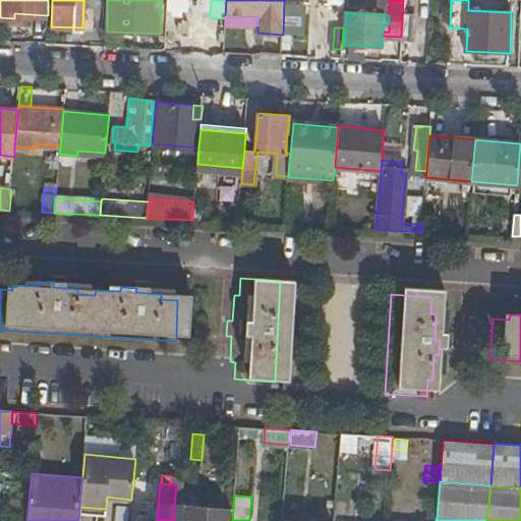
[(180,520),(231,520),(232,520),(233,510),(182,506),(180,520)]
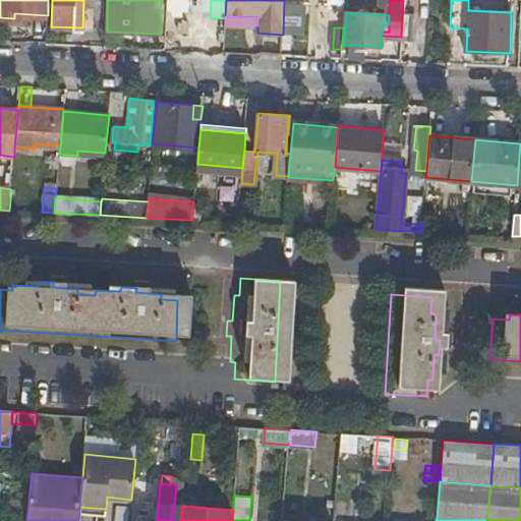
[(105,517),(106,509),(79,507),(79,514),(105,517)]
